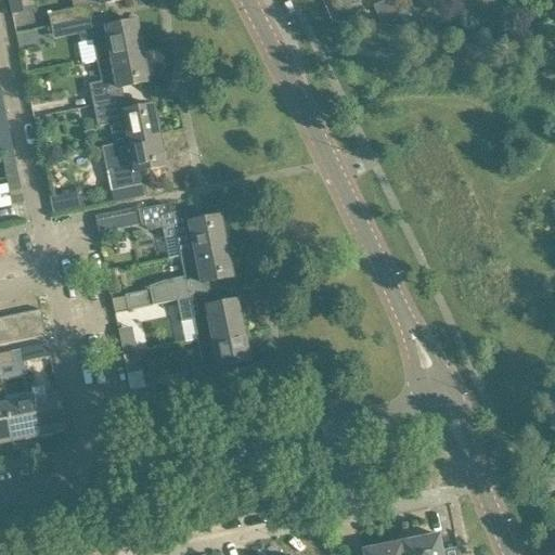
[(50,27),(106,15),(104,3),(121,0),(73,0),(72,0),(74,11),(48,15),(50,27)]
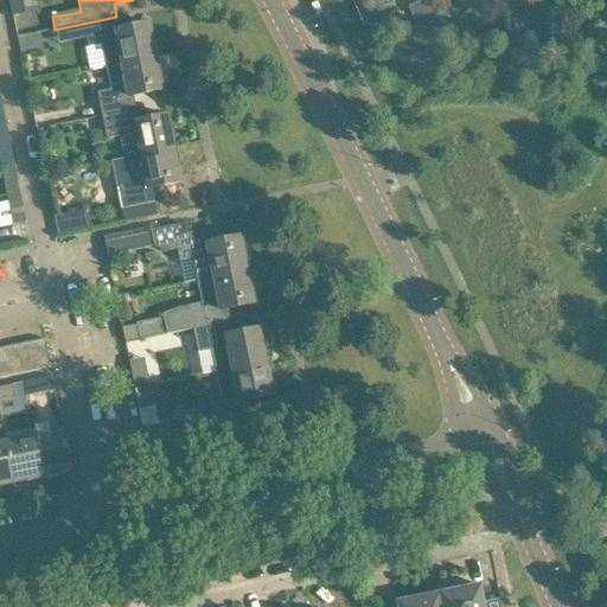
[(435,19),(427,0),(422,0),(408,6),(416,26),(435,19)]
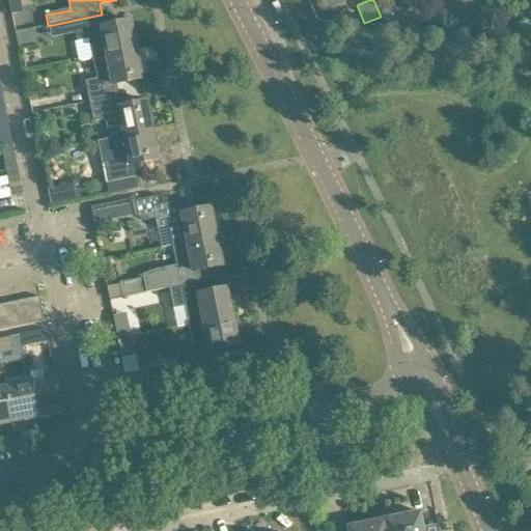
[(92,59),(136,50),(130,21),(105,26),(102,15),(48,26),(50,39),(76,34),(77,42),(88,38),(92,59)]
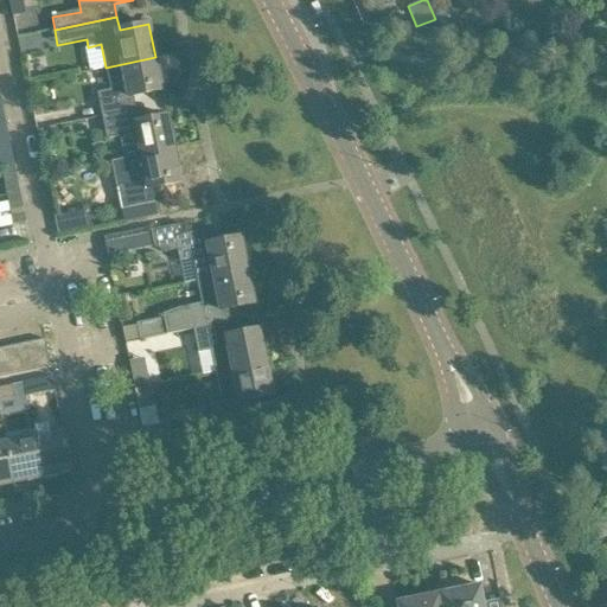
[(102,116),(135,109),(133,96),(163,90),(155,57),(106,68),(110,90),(97,93),(102,116)]
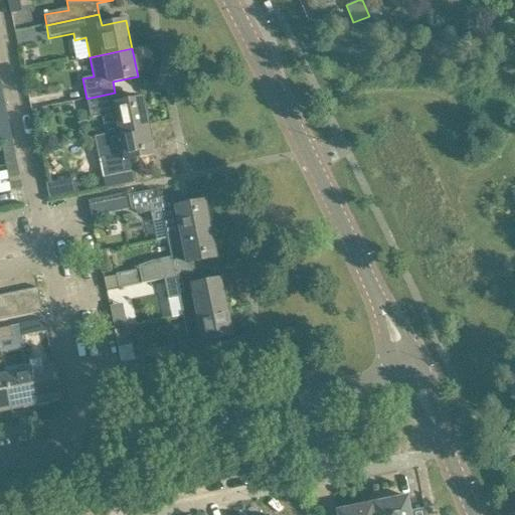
[(106,135),(148,127),(142,99),(117,104),(115,93),(87,99),(91,118),(102,116),(106,135)]
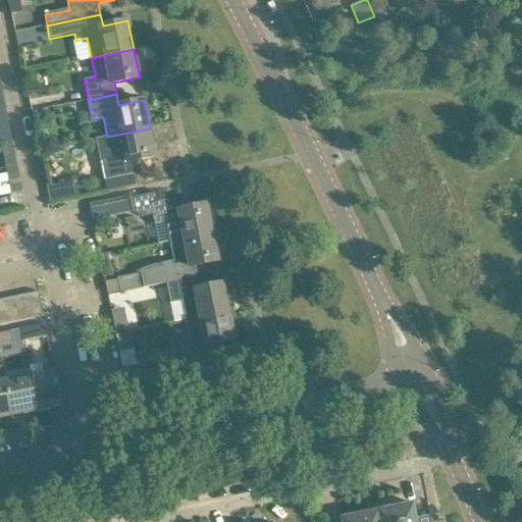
[(0,136),(1,143),(11,141),(6,116),(0,117),(0,136)]
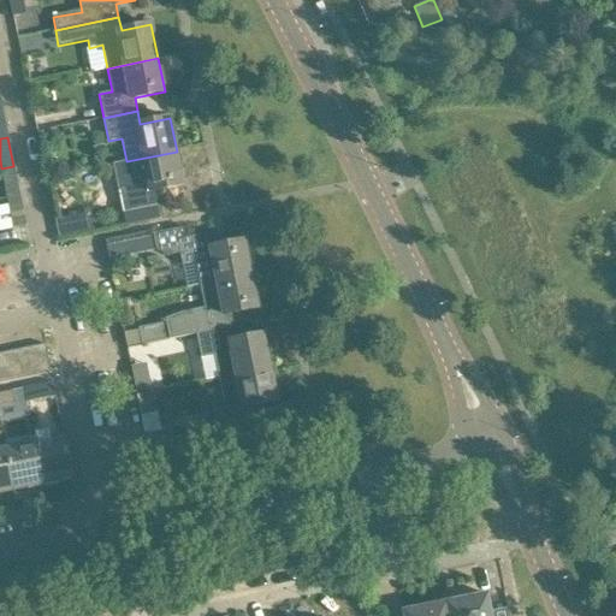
[(118,188),(118,189),(123,212),(157,206),(154,191),(183,185),(177,152),(126,161),(131,185),(118,188)]
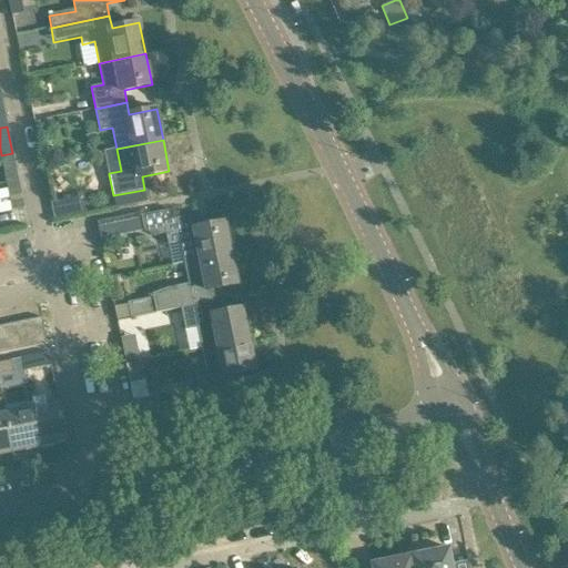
[(7,183),(18,181),(12,153),(1,155),(7,183)]
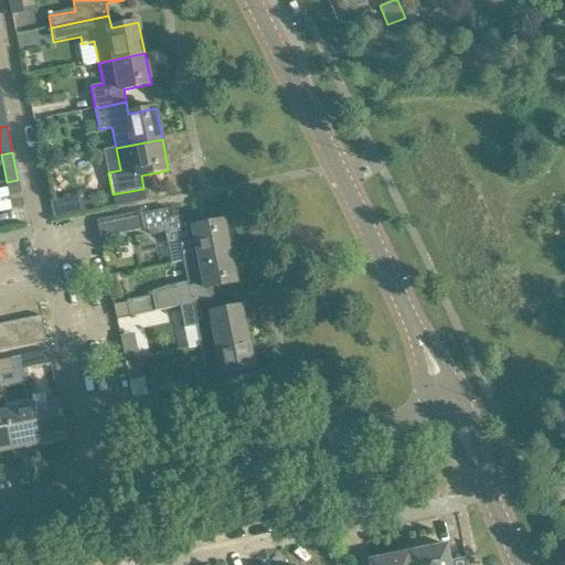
[(12,209),(23,206),(18,180),(7,182),(12,209)]
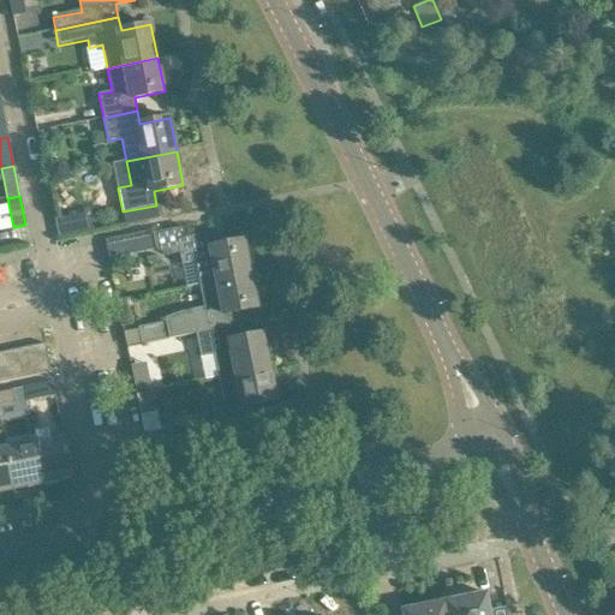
[(54,218),(58,237),(91,231),(88,210),(54,218)]
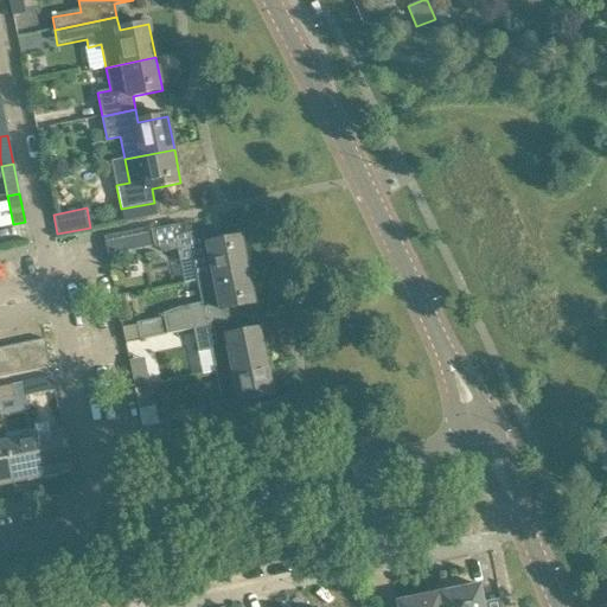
[(197,280),(247,269),(240,237),(211,243),(208,230),(183,235),(180,224),(103,241),(107,256),(154,247),(165,254),(177,250),(179,261),(192,259),(197,280)]
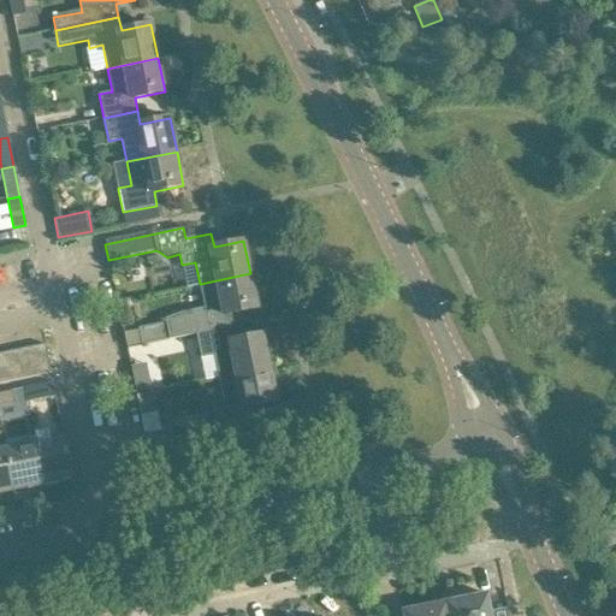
[(169,339),(230,327),(227,314),(258,308),(250,273),(200,284),(205,308),(191,311),(191,312),(184,313),(164,320),(165,323),(138,329),(141,344),(169,338),(169,339)]
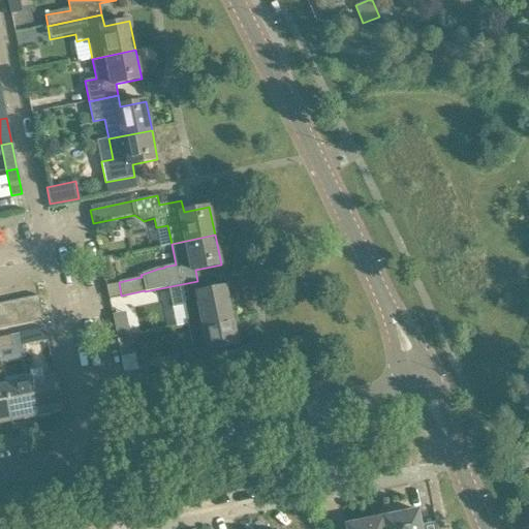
[(188,324),(231,315),(225,287),(200,292),(197,281),(145,291),(145,292),(168,288),(173,308),(184,305),(188,324)]
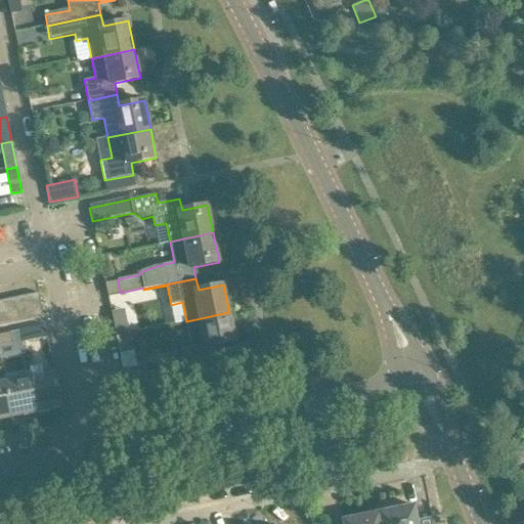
[(28,295),(33,319),(43,317),(38,293),(28,295)]
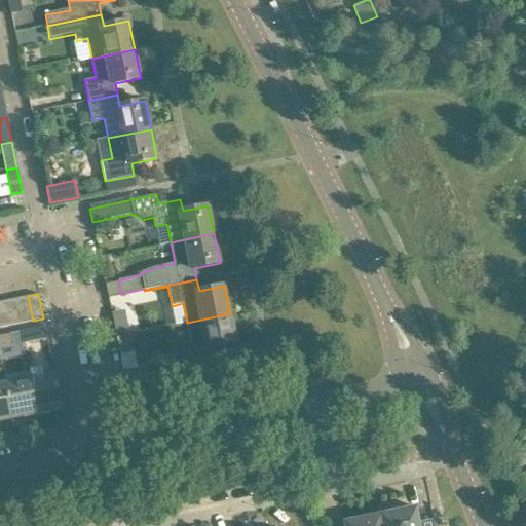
[(16,298),(22,323),(33,321),(28,296),(16,298)]
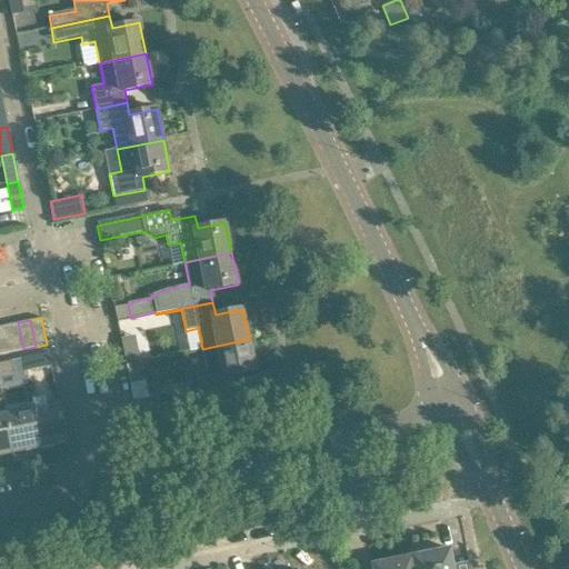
[(7,326),(12,351),(23,349),(18,322),(7,326)]
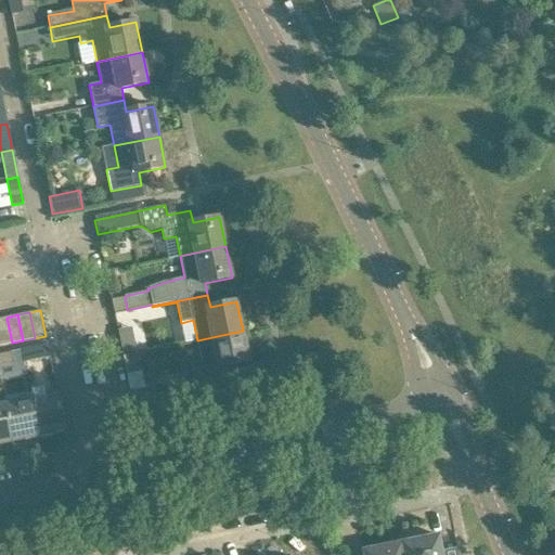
[(0,318),(0,343),(1,346),(12,343),(7,318),(0,318)]
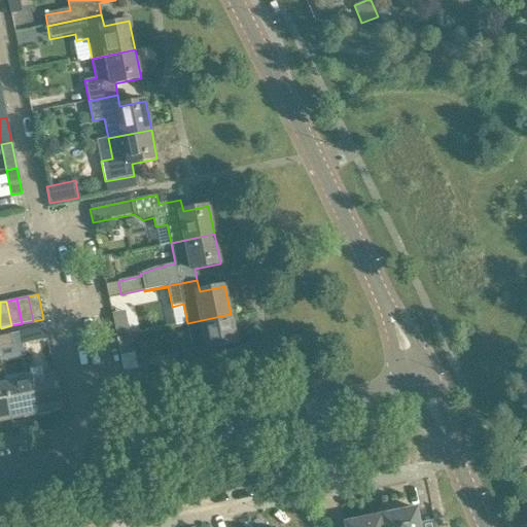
[(213,359),(211,349),(237,344),(231,314),(187,323),(191,343),(180,346),(186,376),(206,372),(210,375),(221,373),(219,358),(213,359)]
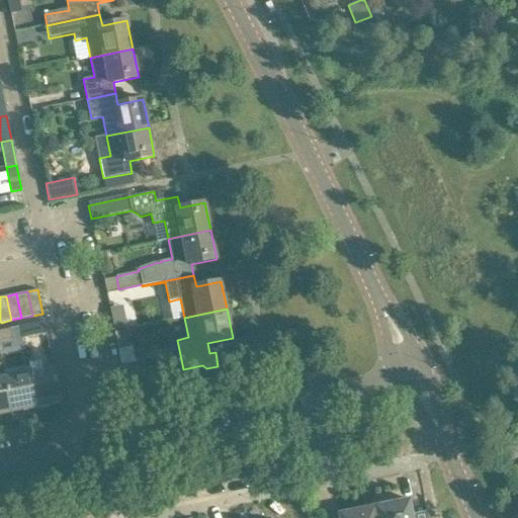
[(22,339),(47,334),(44,322),(19,327),(22,339)]
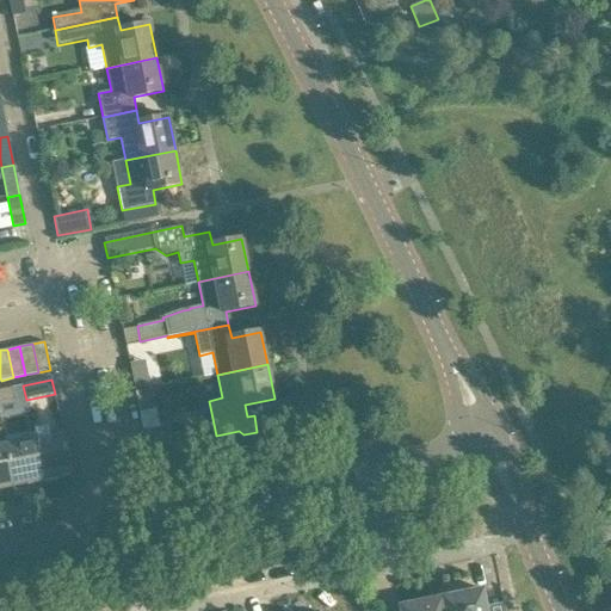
[(0,389),(0,402),(16,400),(13,387),(0,389)]
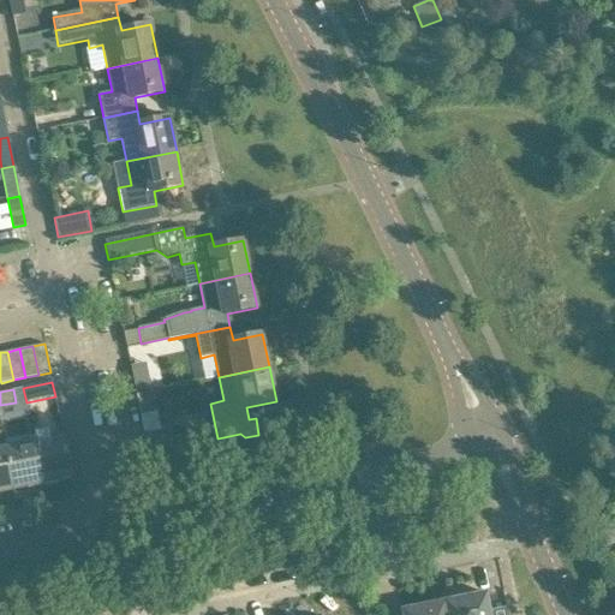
[(141,416),(157,411),(153,392),(136,395),(141,416)]
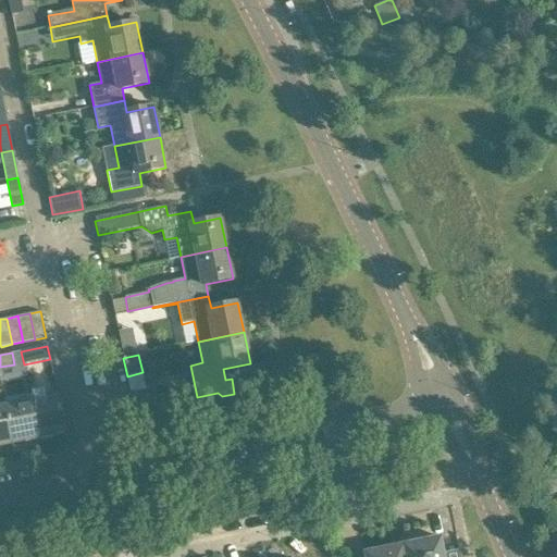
[(135,420),(157,416),(150,390),(130,395),(135,420)]
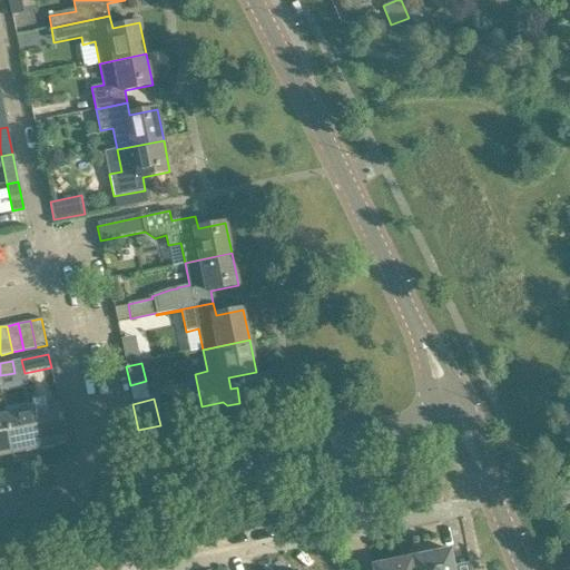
[(40,449),(67,443),(59,404),(32,410),(40,449)]
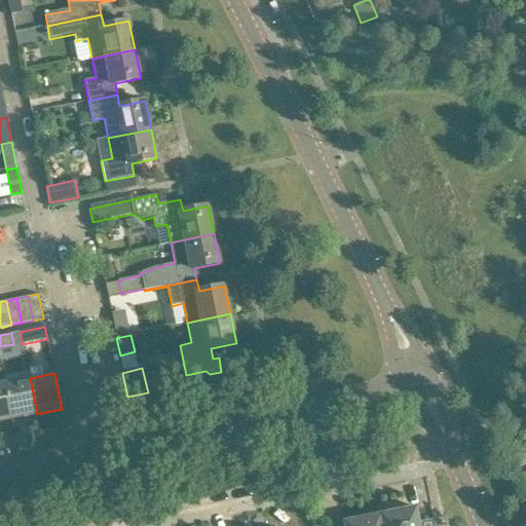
[(13,419),(37,414),(30,378),(5,382),(13,419)]
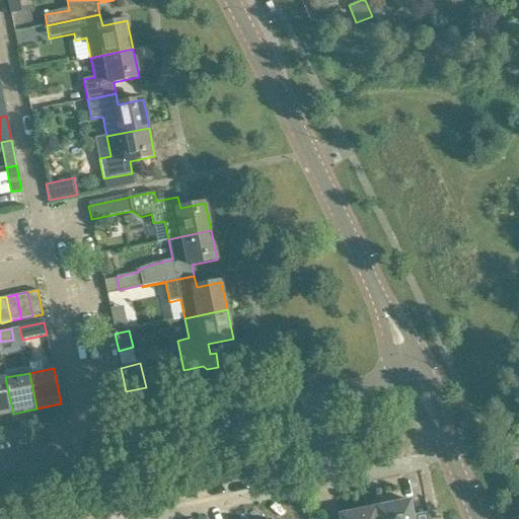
[(0,416),(13,414),(5,377),(0,378),(0,416)]
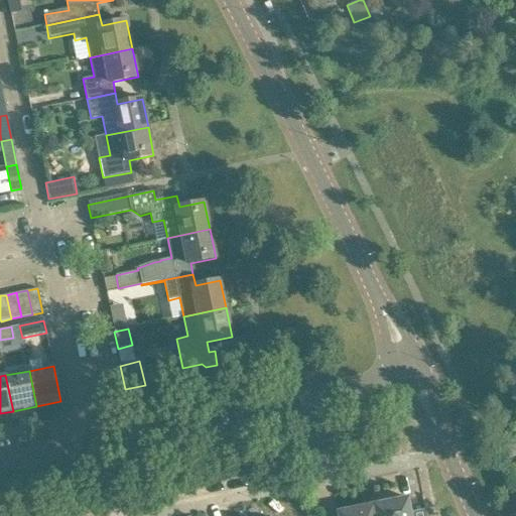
[(410,515),(407,498),(373,505),(374,515),(410,515)]
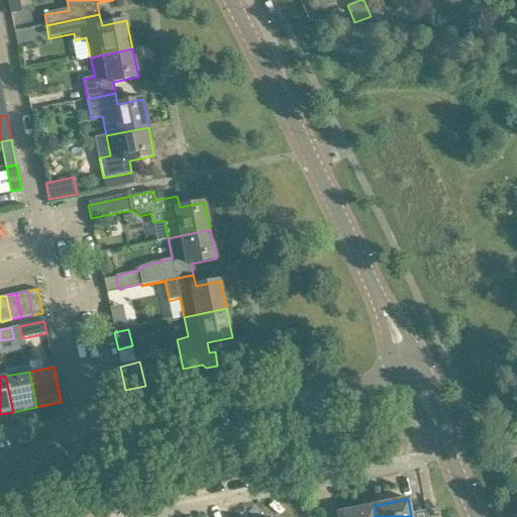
[(375,516),(374,506),(338,513),(338,516),(375,516)]
